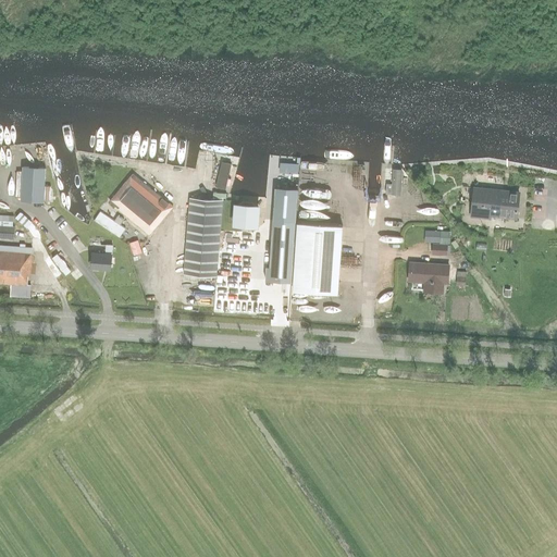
[(234,161),(221,158),(213,190),(230,193),(234,161)]
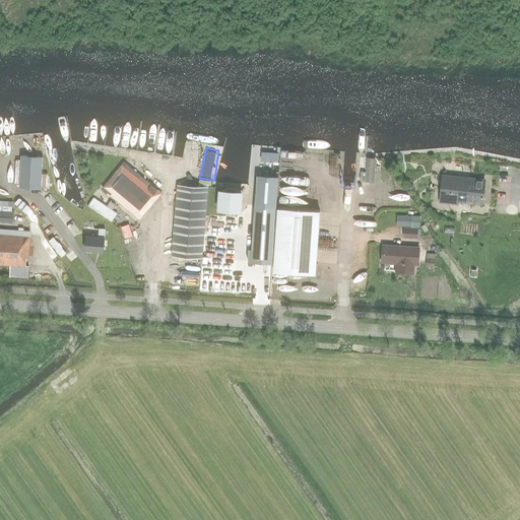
[(277,153),(262,152),(261,160),(277,161),(278,153),(277,153)]
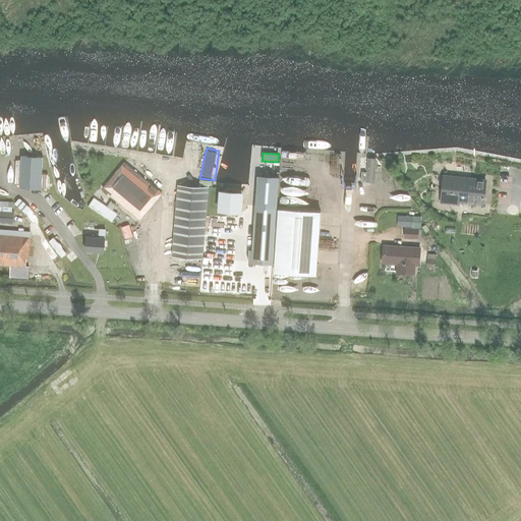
[(40,189),(42,158),(22,157),(21,161),(16,160),(15,183),(20,184),(20,187),(40,189)]
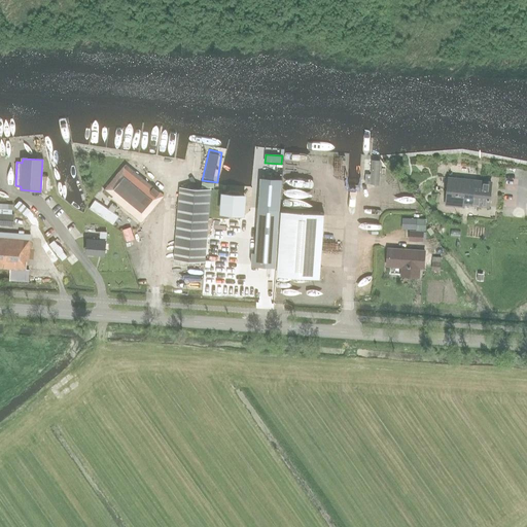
[(163,201),(165,198),(134,172),(126,165),(104,191),(111,198),(110,199),(141,223),(161,199),(163,201)]
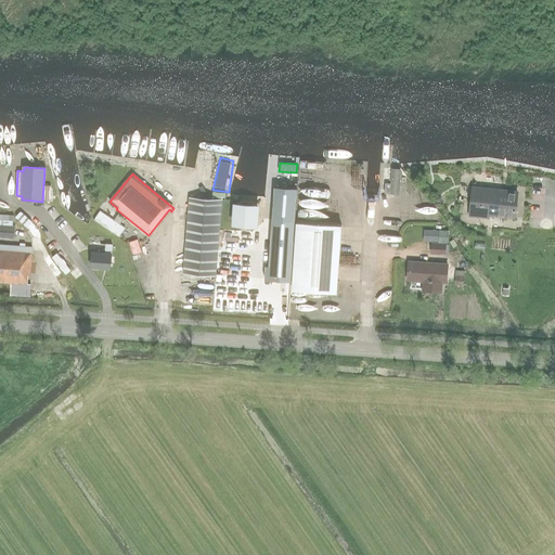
[(513,218),(515,190),(472,185),(468,217),(487,219),(487,216),(513,218)]
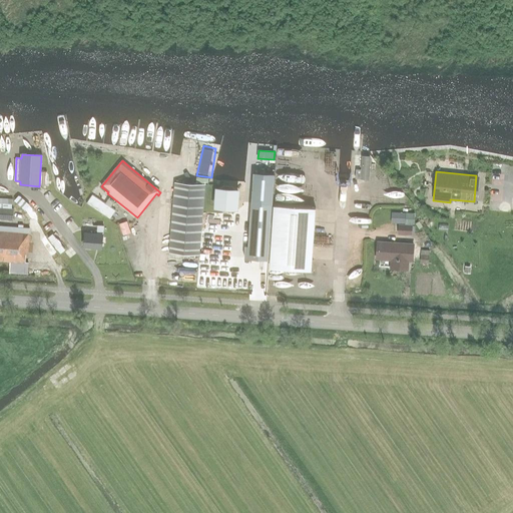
[(244,245),(243,259),(269,260),(275,174),(253,172),(248,245),(244,245)]
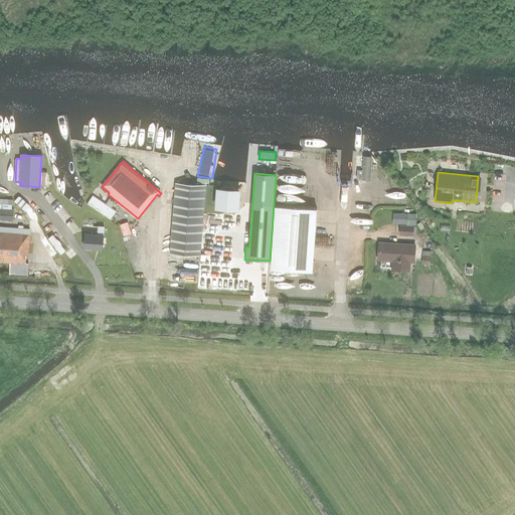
[(200,256),(205,185),(176,183),(170,253),(200,256)]
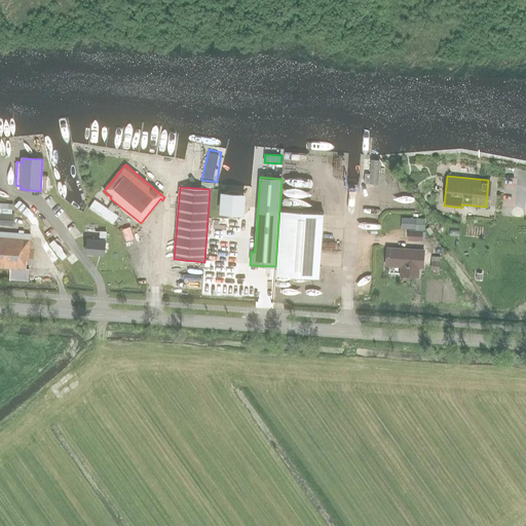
[(229,190),(221,196),(221,207),(227,214),(236,214),(243,208),(245,198),(238,191),(229,190)]
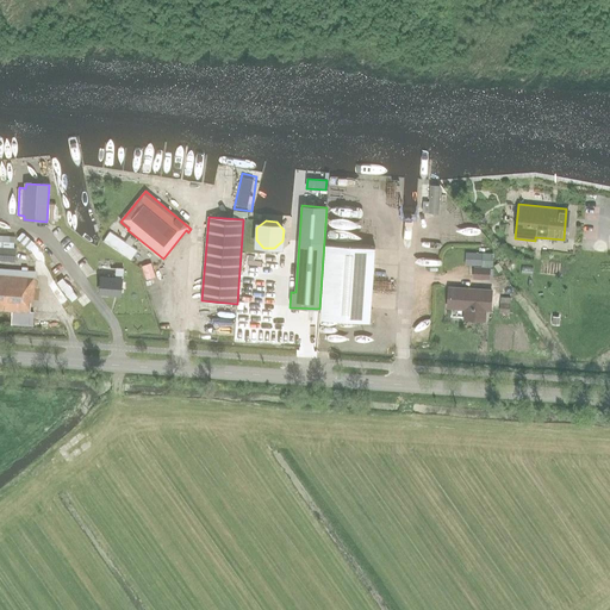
[(30,250),(35,243),(23,232),(17,238),(30,250)]
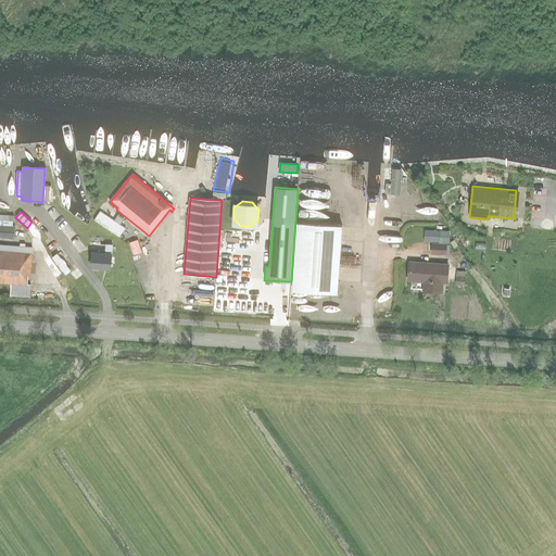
[(114,220),(100,212),(93,220),(119,238),(125,228),(118,224),(121,219),(116,217),(114,220)]
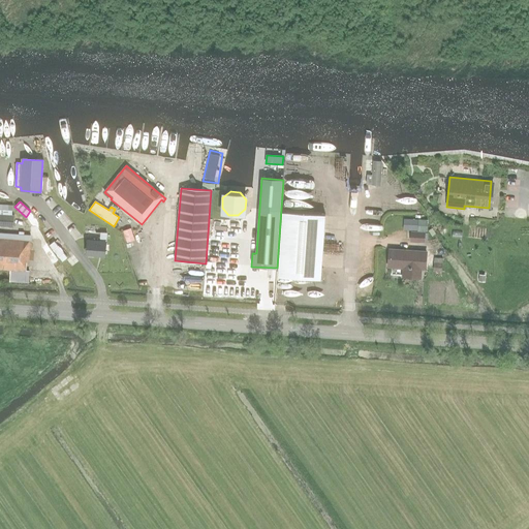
[(13,216),(12,216),(12,207),(0,205),(0,225),(13,227),(13,216)]
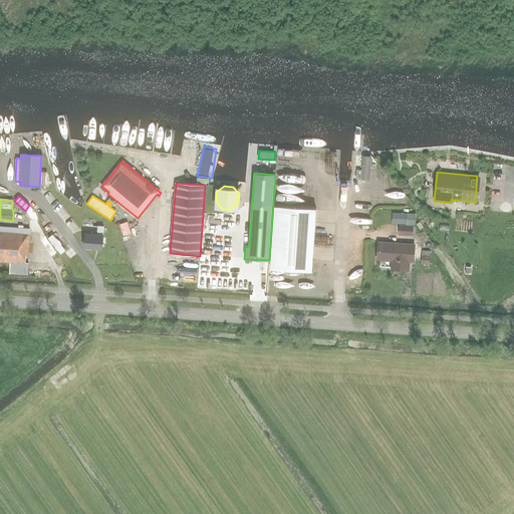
[(312,271),(316,208),(275,206),(270,268),(312,271)]
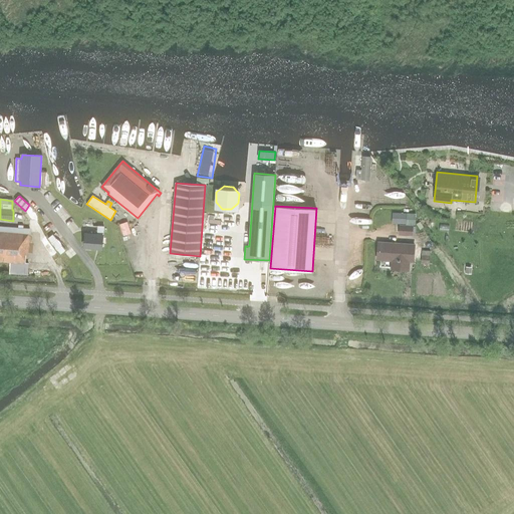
[(407,215),(406,224),(415,225),(416,215),(407,214),(407,215)]
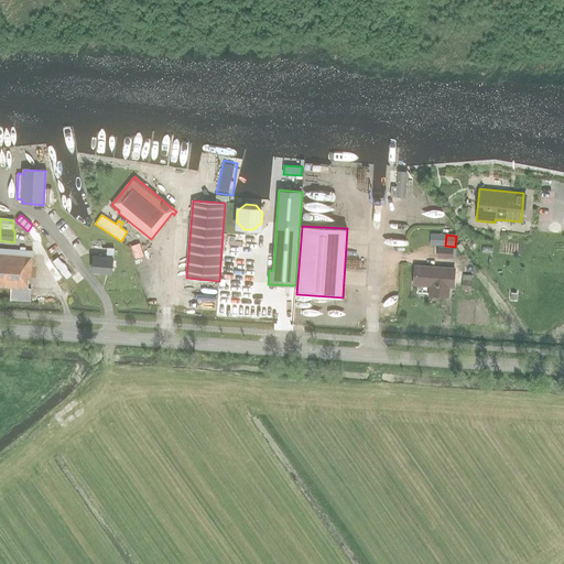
[(136,259),(144,256),(140,242),(131,246),(136,259)]
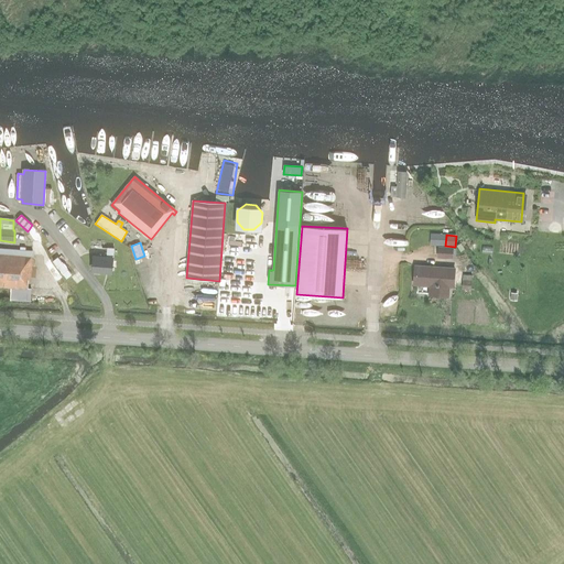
[(453,258),(454,248),(438,247),(437,258),(453,258)]
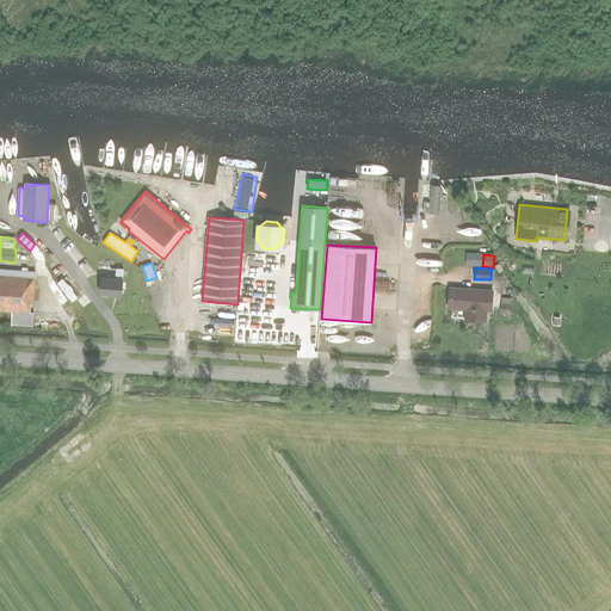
[(0,310),(12,312),(30,313),(30,312),(30,303),(34,303),(36,272),(0,270),(0,310)]
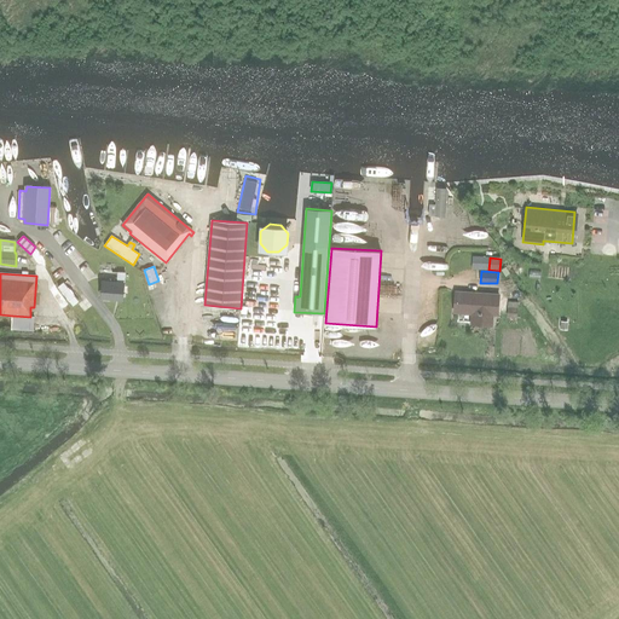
[(123,300),(125,273),(119,273),(117,283),(103,282),(102,299),(123,300)]
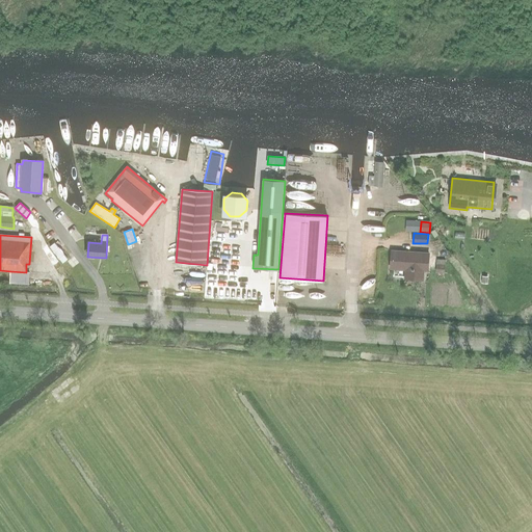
[(427,271),(428,254),(391,251),(390,268),(405,269),(405,278),(422,281),(423,271),(427,271)]
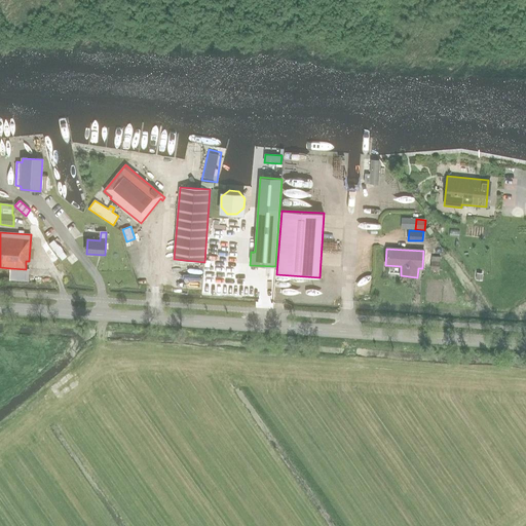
[(439,270),(440,257),(431,257),(430,269),(439,270)]
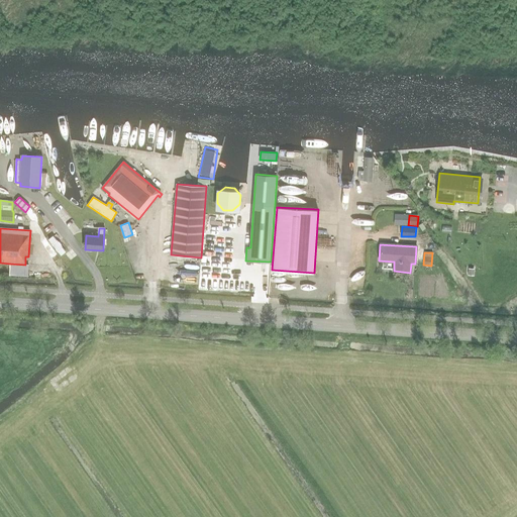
[(10,264),(9,273),(27,274),(28,265),(25,264),(25,265),(10,264)]
